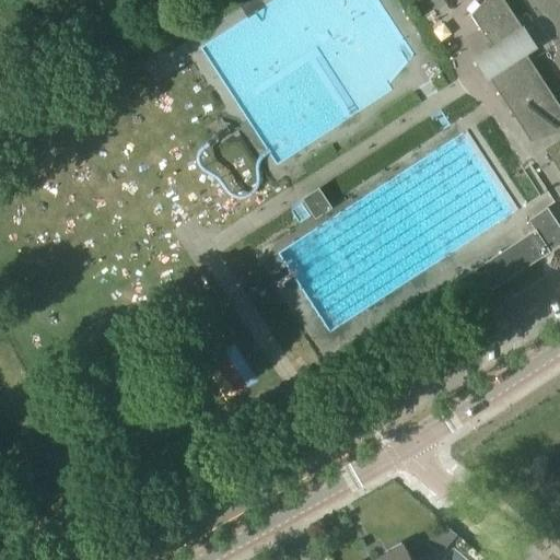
[(518,19),(505,0),(487,0),(473,15),(491,44),(522,24),(518,19)]
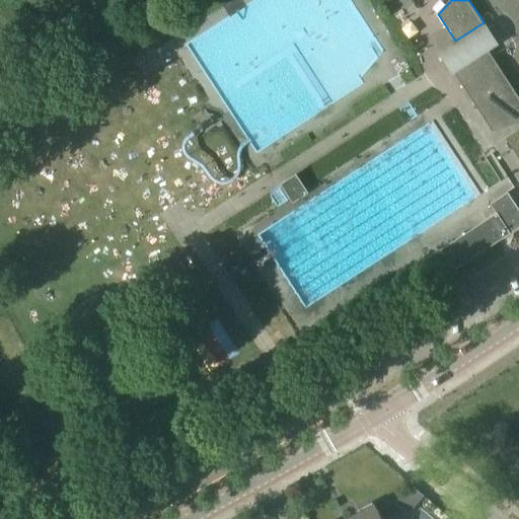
[(474,32),(429,62),(440,79),(486,50),(474,32)]
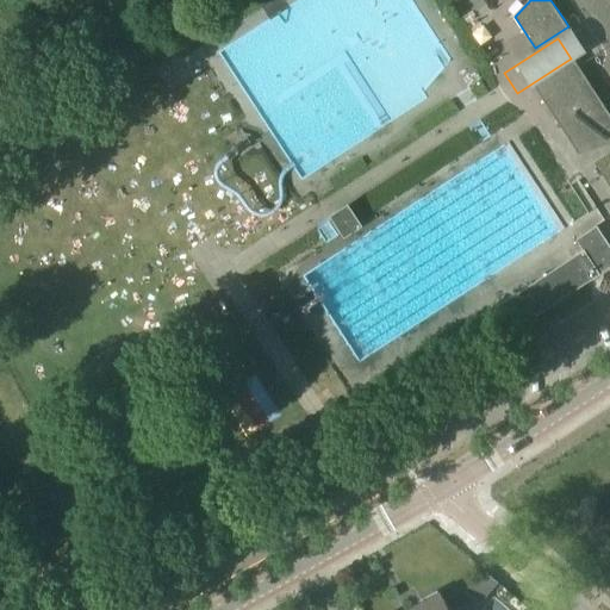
[(578,154),(609,143),(609,113),(573,57),(533,85),(578,154)]
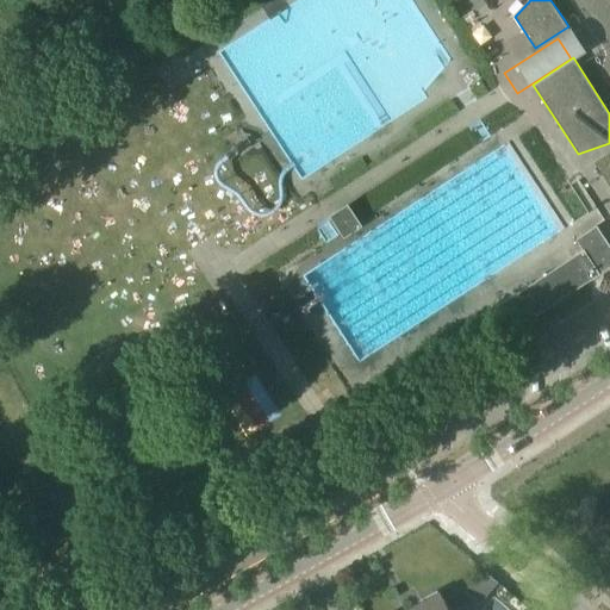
[(242,218),(285,195),(256,142),(213,165),(242,218)]
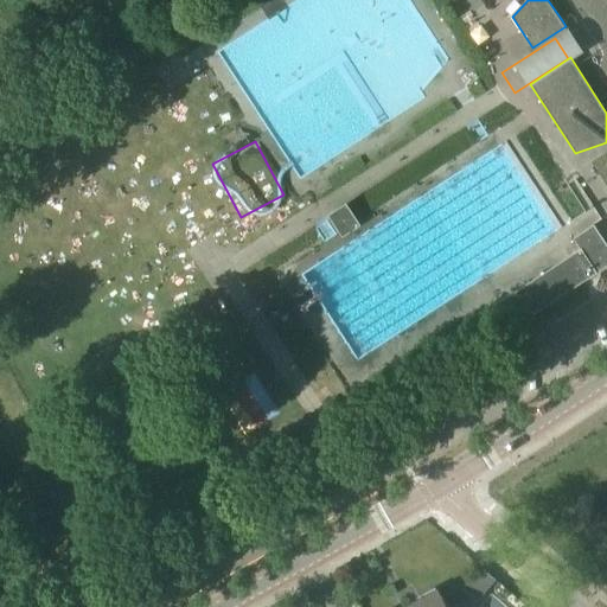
[(326,212),(340,235),(357,223),(344,202),(326,212)]
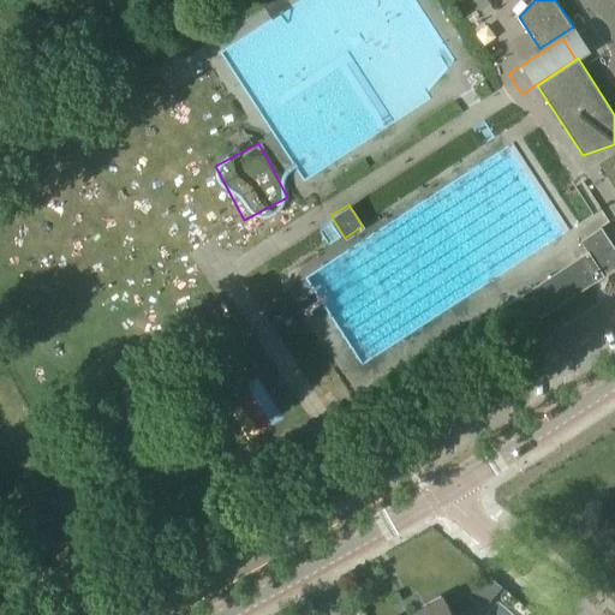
[(494,312),(509,336),(601,278),(602,278),(614,268),(614,248),(602,227),(581,242),(587,251),(494,312)]
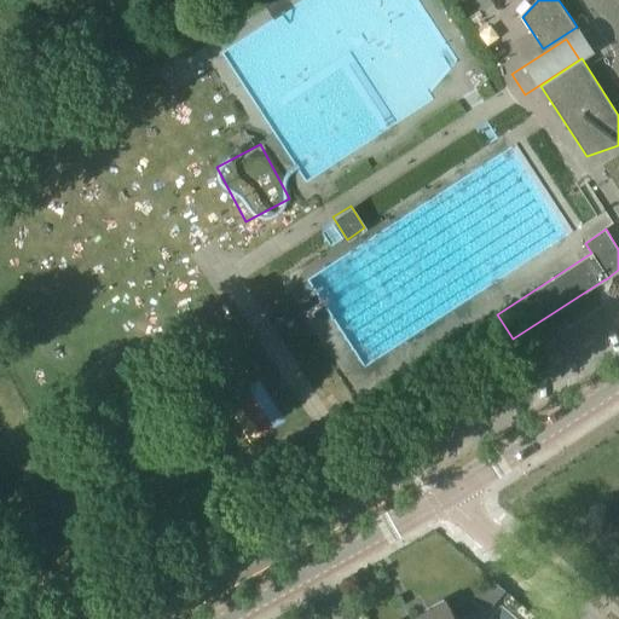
[(485,618),(520,618),(492,593),(476,611),(485,618)]
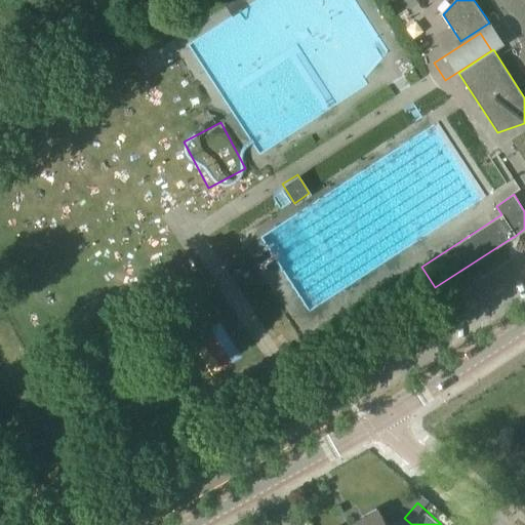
[(353,523),(353,524),(387,524),(378,509),(353,523)]
